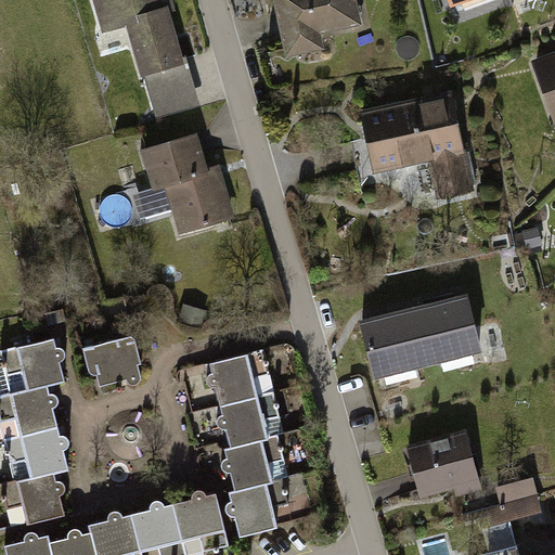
[(168,0),(91,0),(101,35),(126,28),(138,77),(184,65),(168,0)]
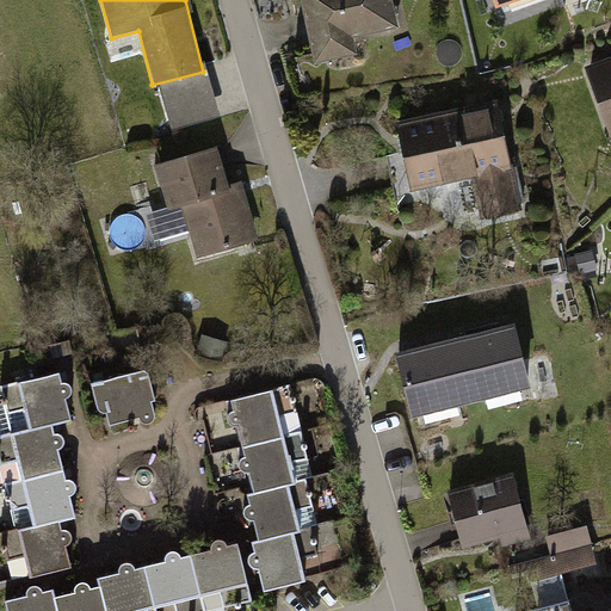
[(399,0),(310,0),(322,62),(359,55),(356,38),(405,29),(399,0)]
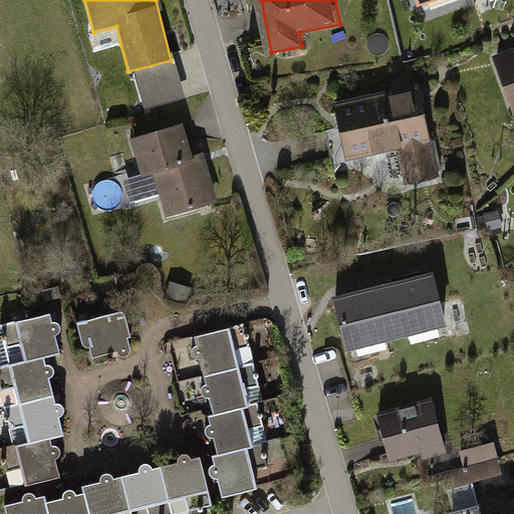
[(413,0),(418,10),(443,0),(413,0)]
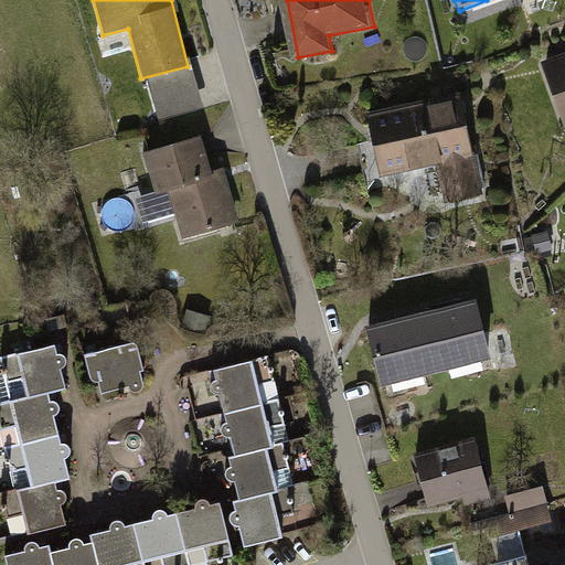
[(564,66),(543,77),(560,127),(564,124),(564,66)]
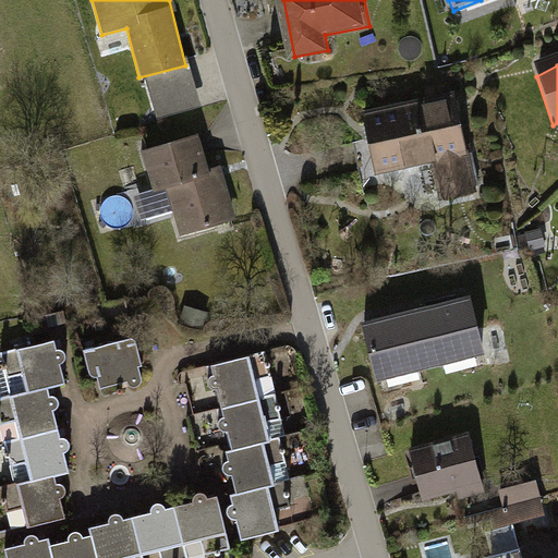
[(452,99),(372,116),(384,177),(422,169),(427,193),(470,184),(452,99)]
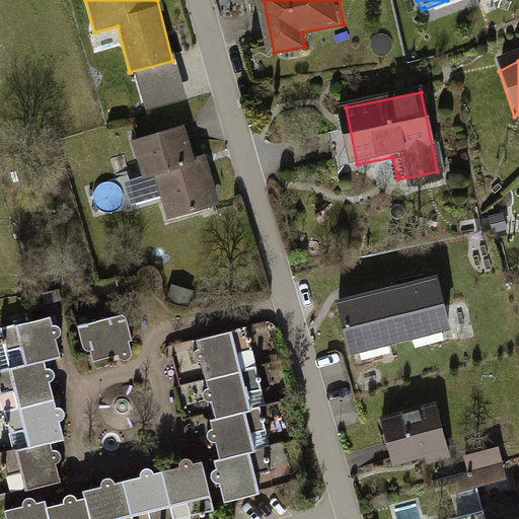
[(172,131),(122,143),(132,186),(155,179),(164,216),(209,205),(200,164),(182,168),(172,131)]
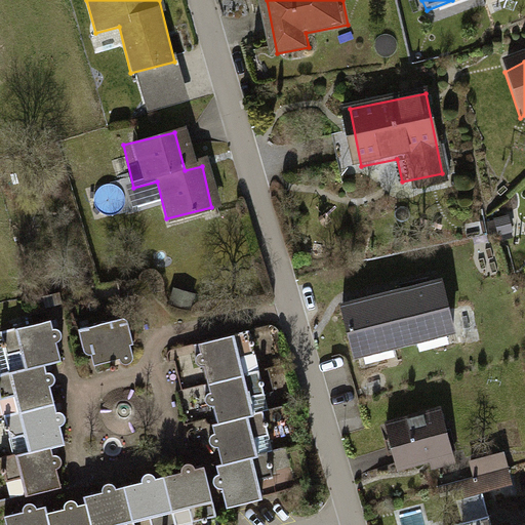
[(439,273),(349,292),(362,353),(452,333),(439,273)]
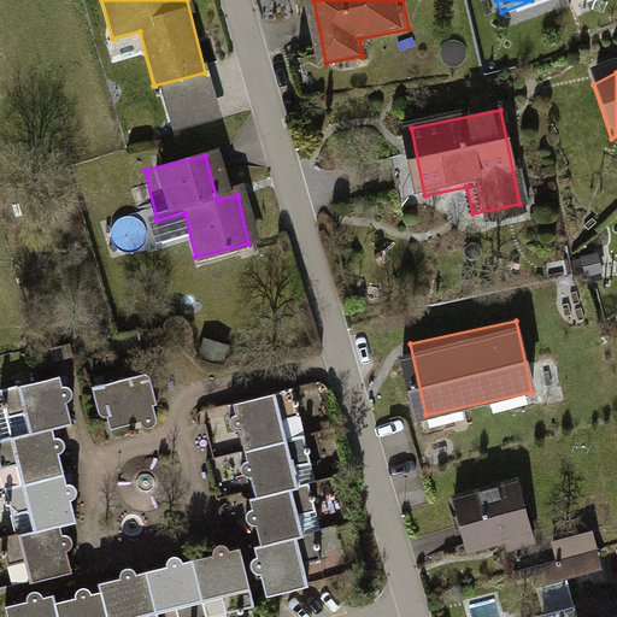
[(150,370),(93,382),(99,409),(104,412),(109,411),(111,424),(140,417),(144,422),(147,423),(152,422),(156,417),(157,413),(153,400),(157,400),(150,370)]
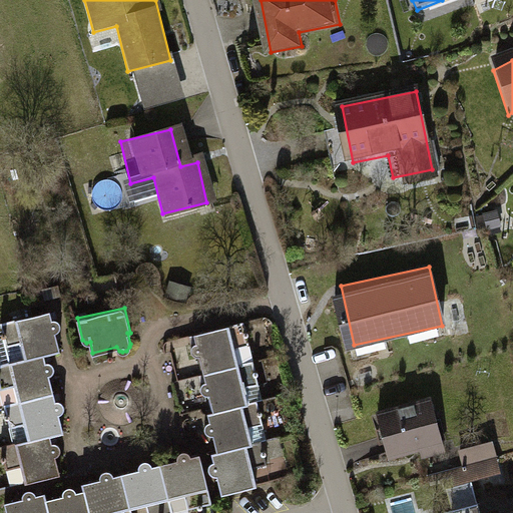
[(26,357),(42,352),(57,348),(53,333),(58,330),(60,326),(58,321),(54,319),(49,318),(48,312),(3,323),(8,343),(21,339),(26,357)]
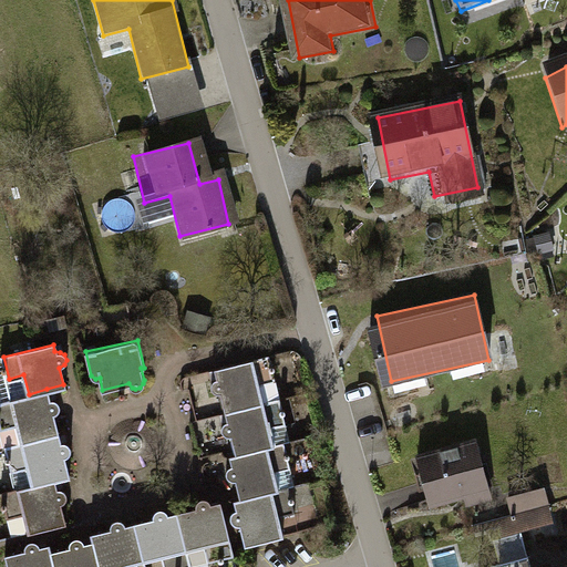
[(225,410),(260,402),(256,383),(271,379),(266,358),(216,369),(217,377),(213,380),(210,384),(212,390),(215,393),(222,393),(225,410)]
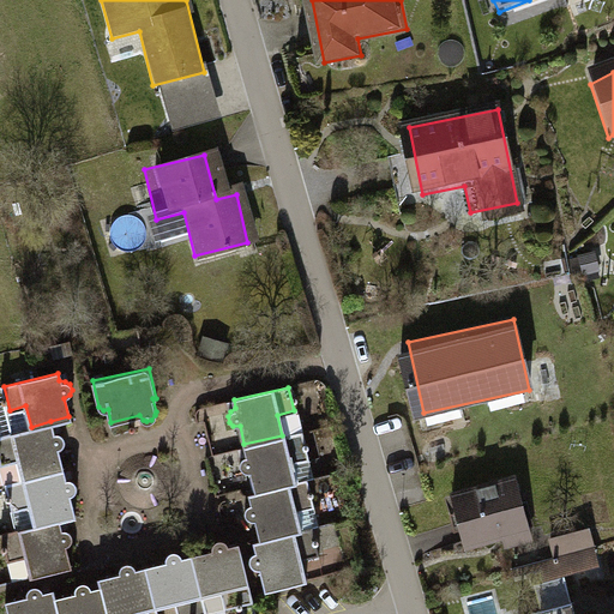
[(50,421),(31,427),(0,434),(0,464),(16,461),(20,479),(62,467),(58,447),(62,446),(64,443),(64,438),(61,434),(56,432),(53,432),(50,421)]
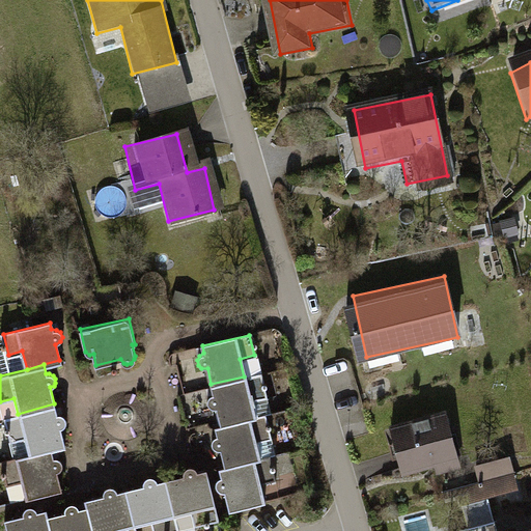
[(244,376),(211,384),(213,394),(211,395),(207,398),(207,403),(208,407),(212,409),(216,407),(221,425),(257,416),(253,401),(268,398),(261,372),(244,376)]
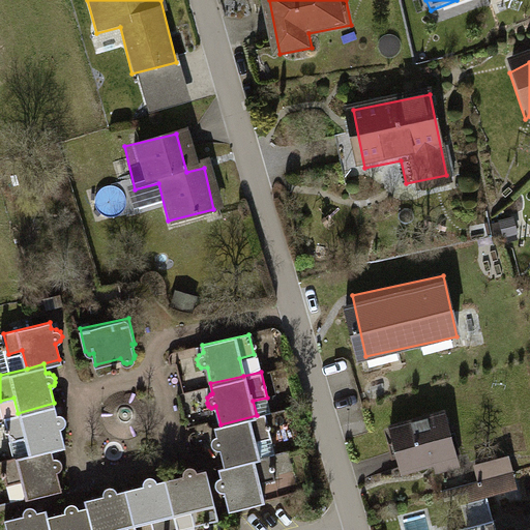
[(26,438),(30,453),(52,448),(64,445),(60,427),(63,424),(65,421),(65,417),(63,414),(60,413),(56,413),(54,403),(18,413),(2,417),(8,442),(26,438)]
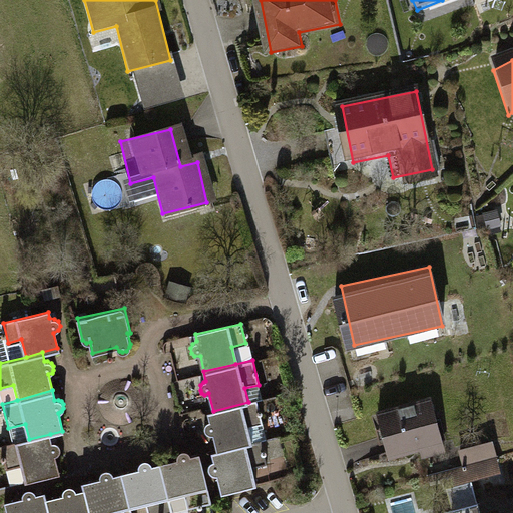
[(213,432),(218,451),(250,442),(246,426),(263,422),(258,400),(248,402),(213,411),(208,412),(210,420),(207,421),(205,424),(204,428),(206,431),(209,433),(213,432)]
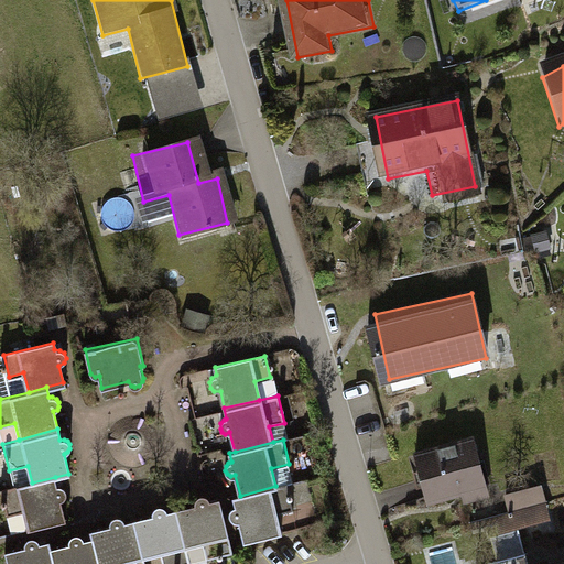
[(470,443),(415,456),(430,513),(484,500),(470,443)]
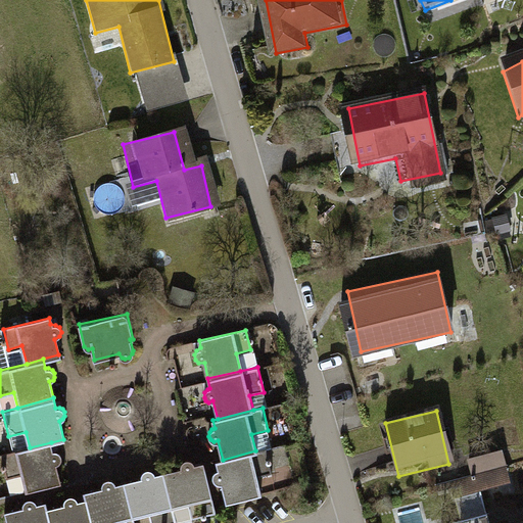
[(53,449),(51,442),(30,447),(2,455),(7,478),(22,474),(27,490),(61,482),(56,463),(59,462),(60,459),(61,456),(59,453),(55,450),(53,449)]
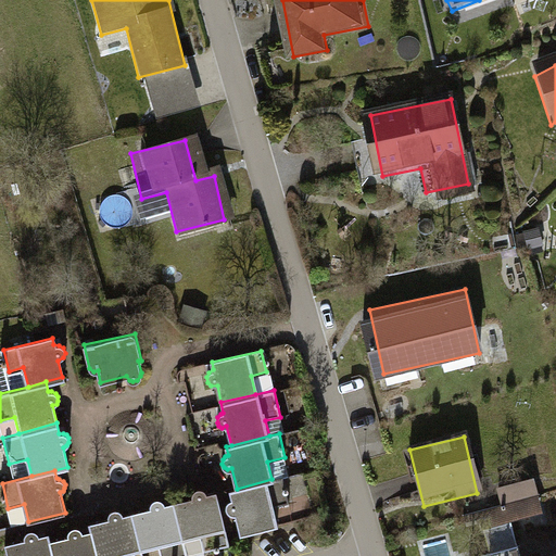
[(282,477),(272,479),(237,489),(230,490),(232,498),(230,500),(228,504),(227,508),(229,510),(232,513),(236,512),(240,532),(276,523),(272,505),(288,502),(282,477)]
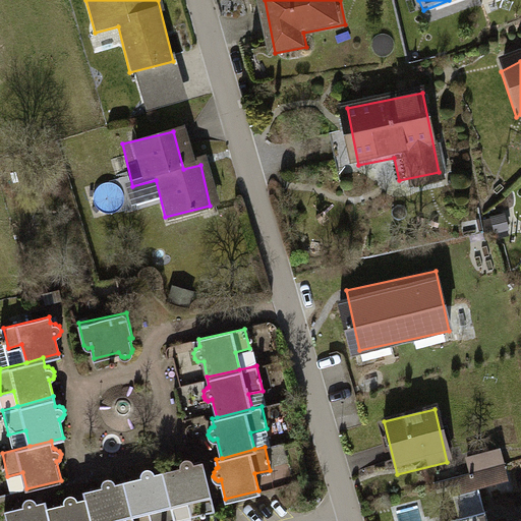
[(180,465),(163,469),(173,505),(188,501),(192,515),(215,510),(201,460),(195,461),(192,457),(188,455),(183,456),(180,460),(180,465)]
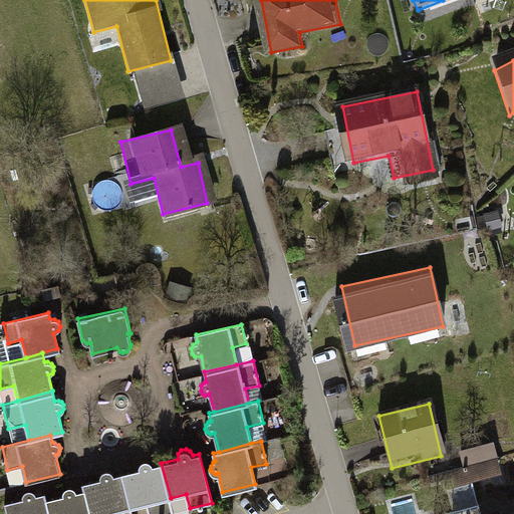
[(493,449),(462,457),(466,472),(430,481),(434,497),(500,479),(493,449)]
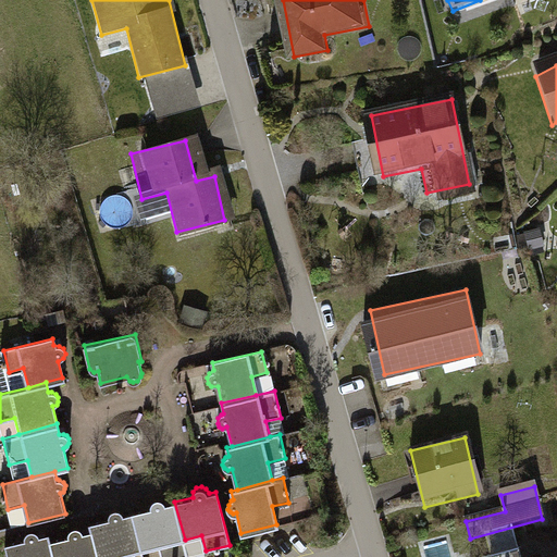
[(151,508),(134,512),(143,551),(159,546),(161,556),(175,556),(188,554),(185,540),(174,502),(165,504),(164,502),(160,498),(156,498),(152,500),(150,503),(151,508)]
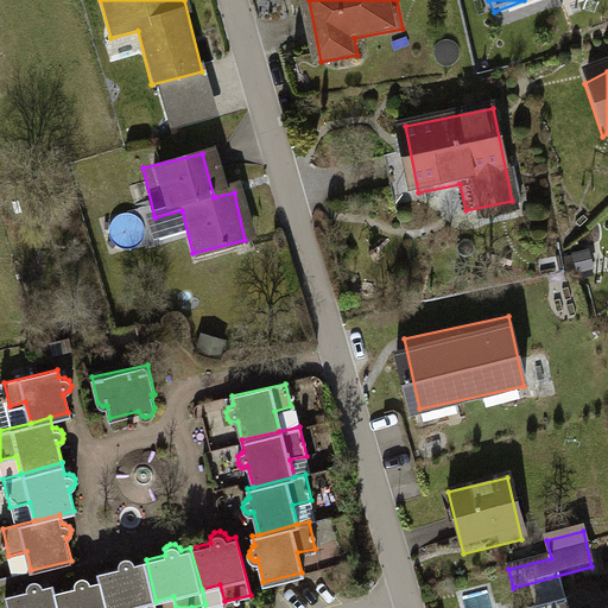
[(100,572),(101,580),(108,607),(118,607),(127,606),(127,607),(157,607),(156,601),(146,559),(134,563),(133,558),(130,556),(125,556),(121,558),(119,562),(120,567),(100,572)]
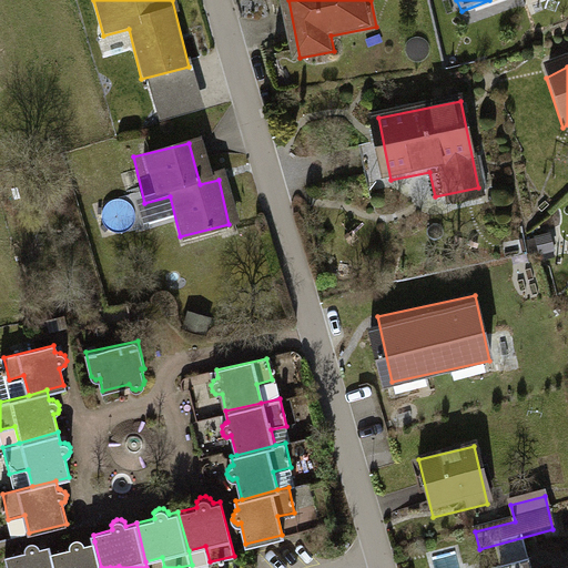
[(51,553),(53,567),(101,567),(94,541),(84,544),(82,541),(79,539),(74,539),(71,541),(70,544),(71,547),(51,553)]
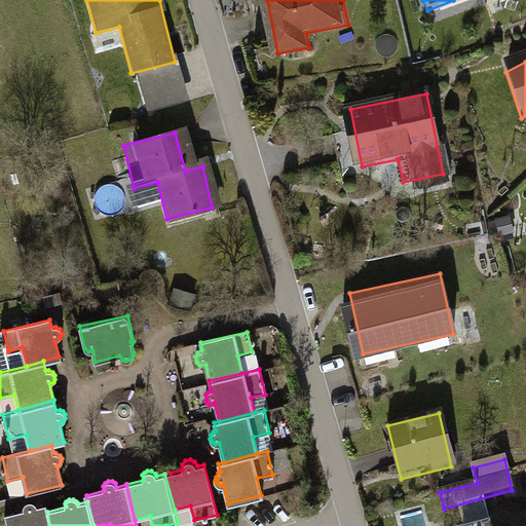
[(8,525),(49,525),(47,512),(45,504),(36,506),(35,503),(32,501),(28,500),(24,502),(23,506),(23,510),(5,515),(8,525)]
